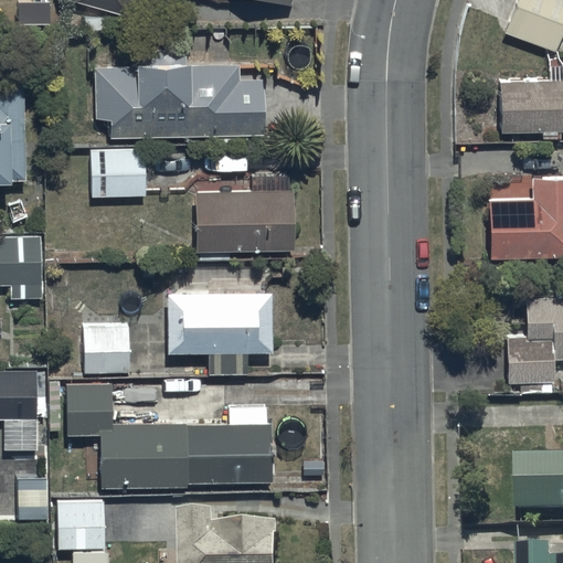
[(78,0),(126,16),(130,0),(78,0)]
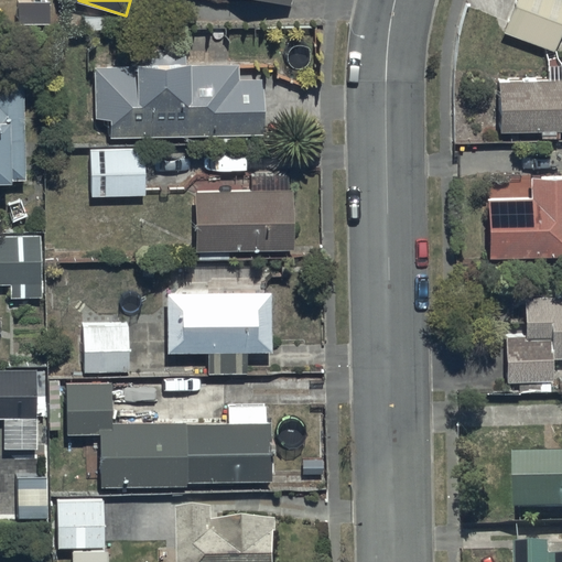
[(561,0),(468,0),(465,8),(505,22),(500,33),(555,52),(561,33),(561,0)]
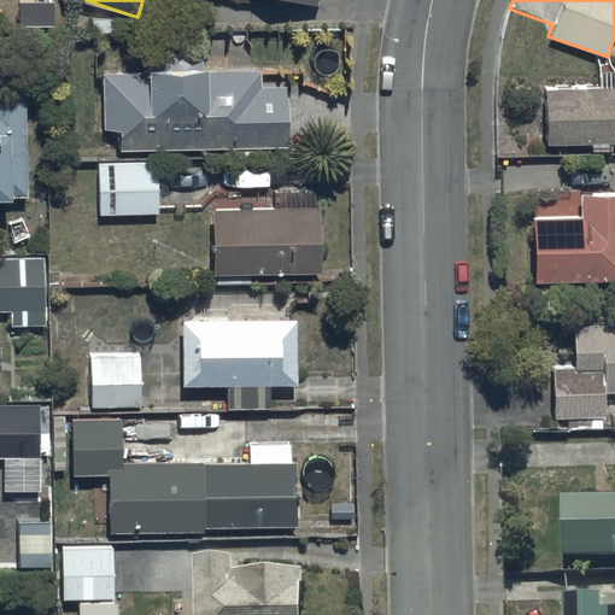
[(146,74),(104,74),(104,128),(119,128),(119,151),(234,151),(234,157),(269,157),(269,147),(287,147),(287,87),(259,87),(259,72),(206,72),(206,66),(204,66),(204,57),(151,57),(151,68),(146,68),(146,74)]
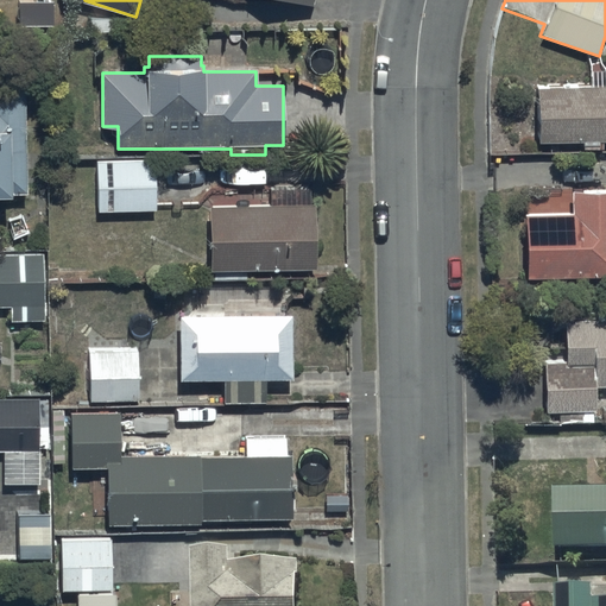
[(593,86),(538,87),(540,140),(582,140),(584,150),(605,149),(605,139),(605,69),(592,70),(593,86)]
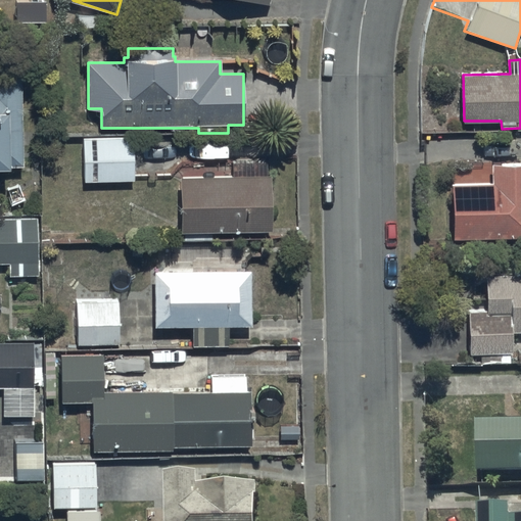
[(0,164),(21,166),(21,72),(0,72),(0,164)]
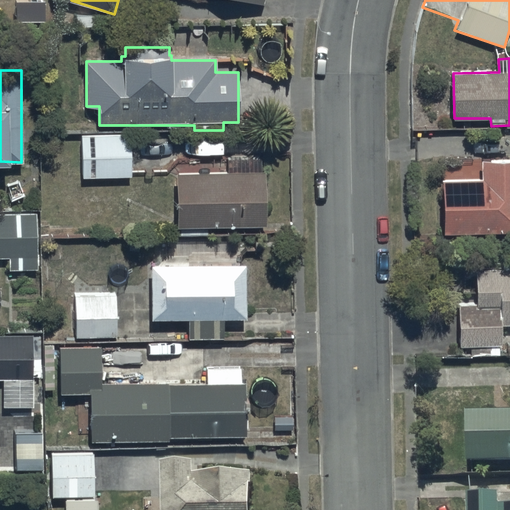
[(133,135),(81,136),(81,177),(133,177),(133,135)]
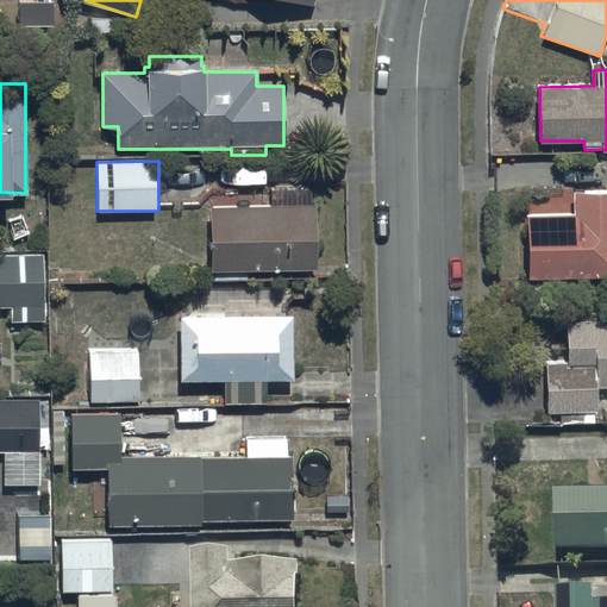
[(575,212),(527,213),(529,280),(606,277),(606,188),(574,189),(575,212)]
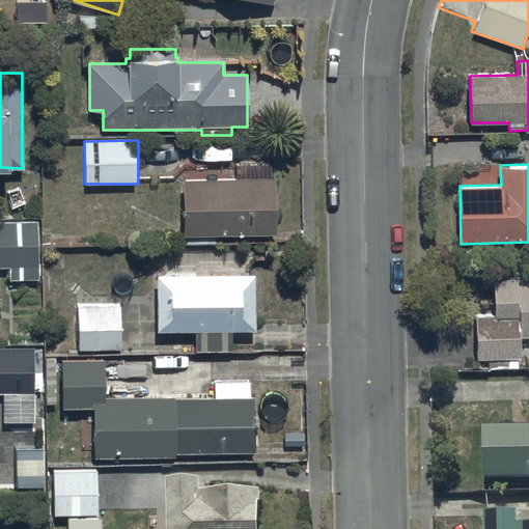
[(183,171),(183,172),(184,235),(276,234),(275,176),(272,176),(272,165),(238,165),(238,171),(183,171)]
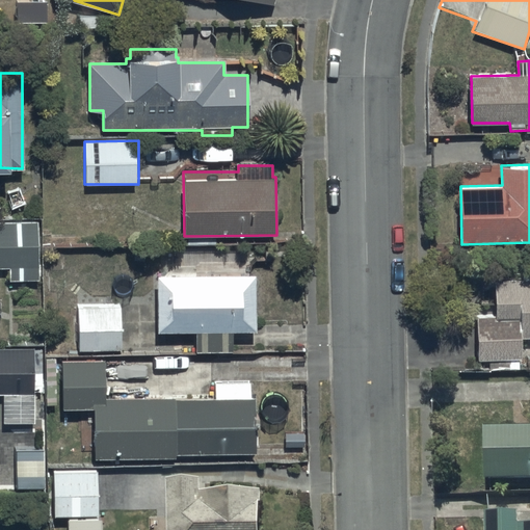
[(38,221),(0,222),(0,267),(8,268),(8,280),(41,280),(38,221)]
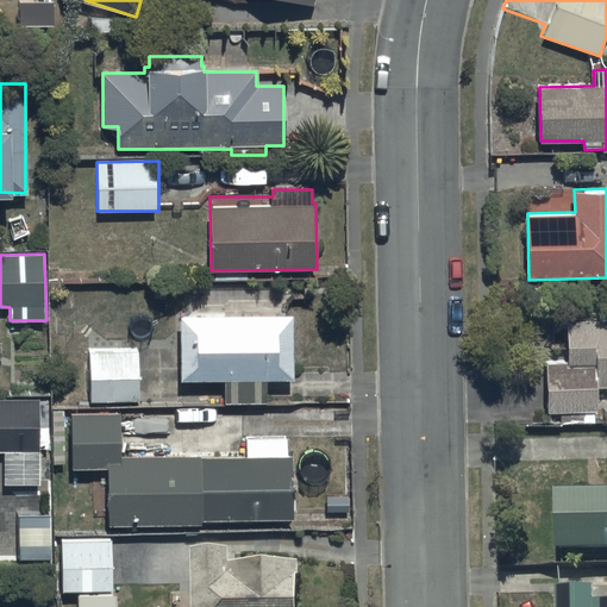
[(288,313),(288,302),(230,305),(230,314),(186,317),(180,317),(182,382),(225,381),(226,404),(266,402),(266,379),(294,377),(293,313),(288,313)]
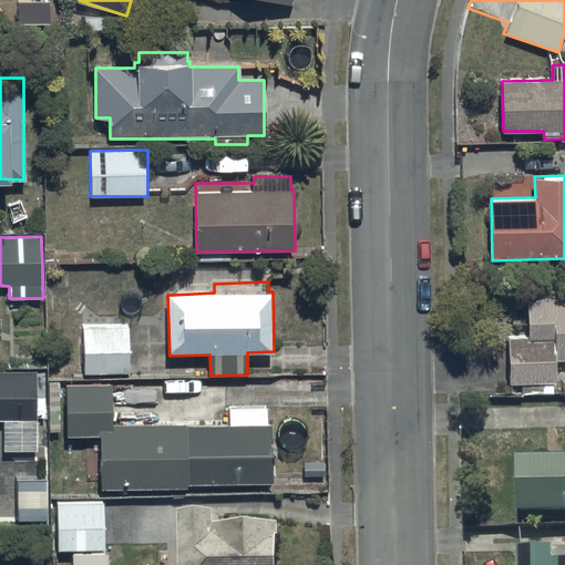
[(564,283),(557,283),(556,299),(528,299),(527,338),(510,338),(509,384),(523,384),(523,393),(556,394),(556,370),(564,371),(564,283)]
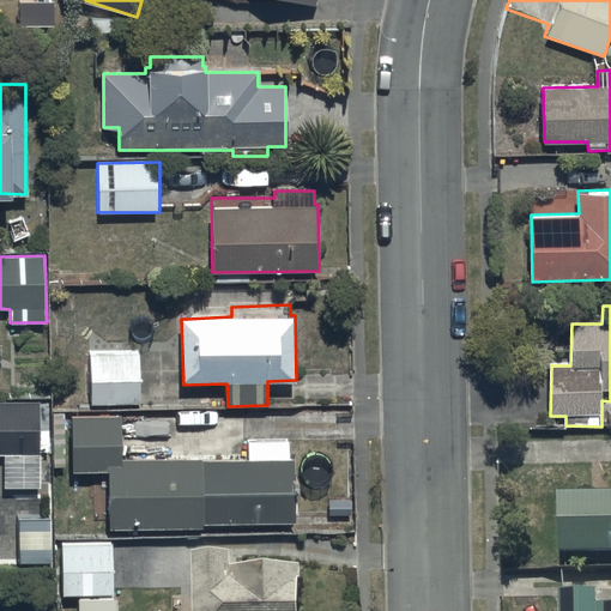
[(140,354),(90,355),(92,405),(143,404),(140,354)]
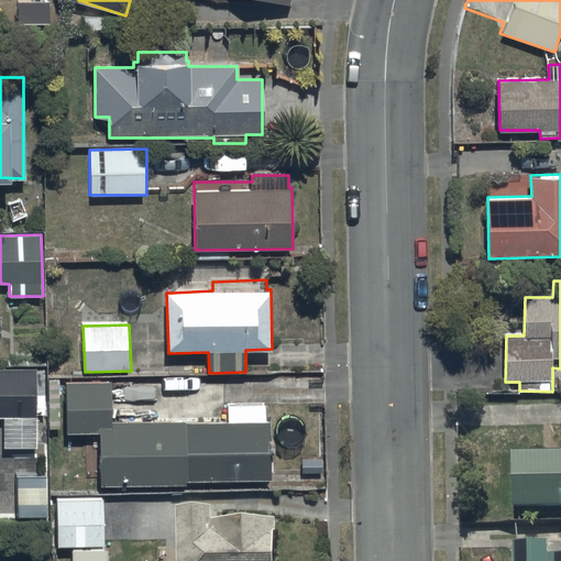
[(36,422),(45,422),(46,371),(0,370),(0,417),(8,418),(8,433),(36,433),(36,422)]
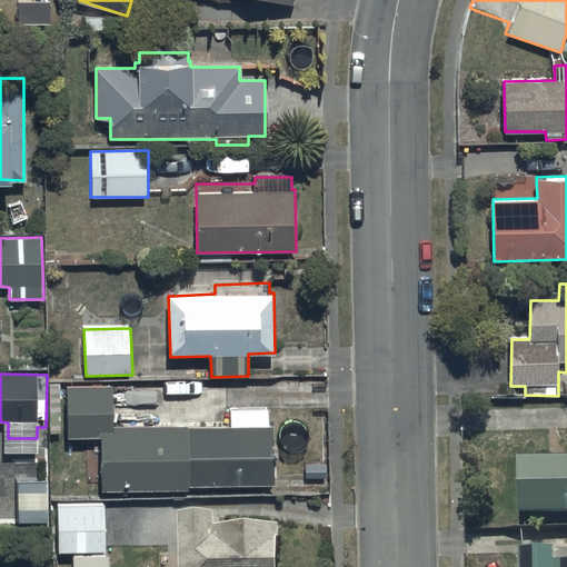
[(112,385),(67,385),(67,436),(101,436),(101,493),(187,491),(187,486),(274,486),(274,455),(277,455),(276,444),(274,444),(274,424),(269,424),(269,409),(231,409),(231,424),(113,425),(112,385)]
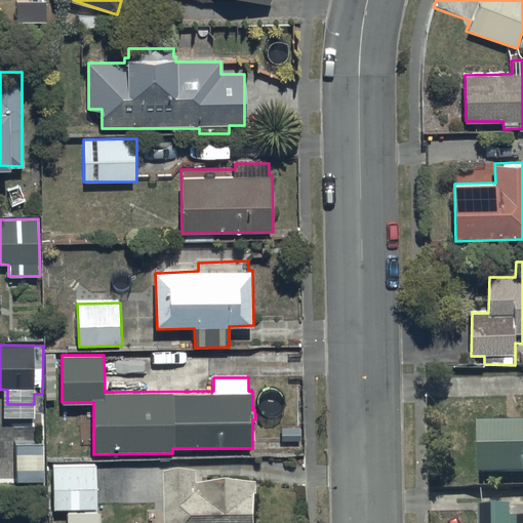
[(522,428),(479,429),(479,480),(522,479),(522,428)]
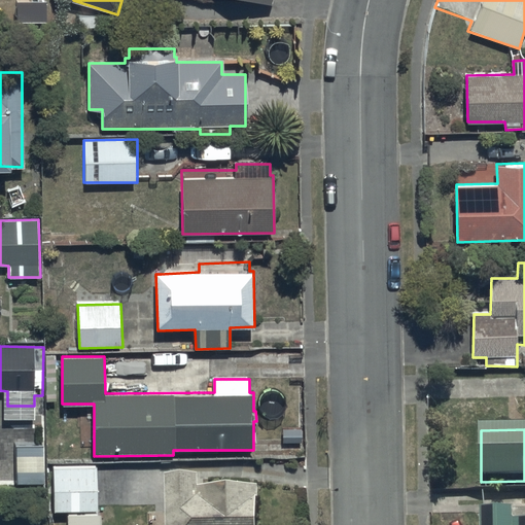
[(98,466),(54,467),(55,513),(99,512),(98,466)]
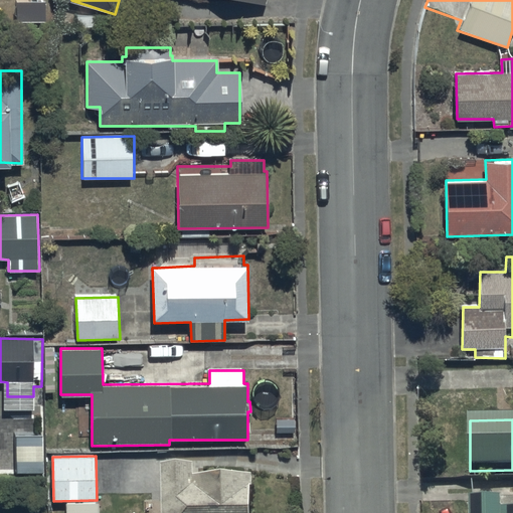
[(195,470),(163,471),(163,512),(253,512),(253,481),(195,482),(195,470)]
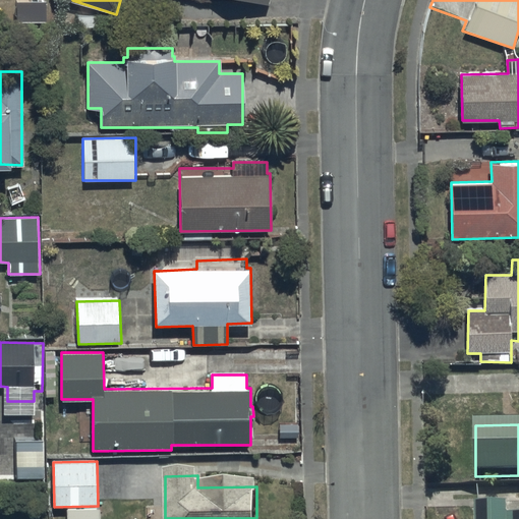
[(508,506),(477,507),(477,518),(508,518),(508,506)]
